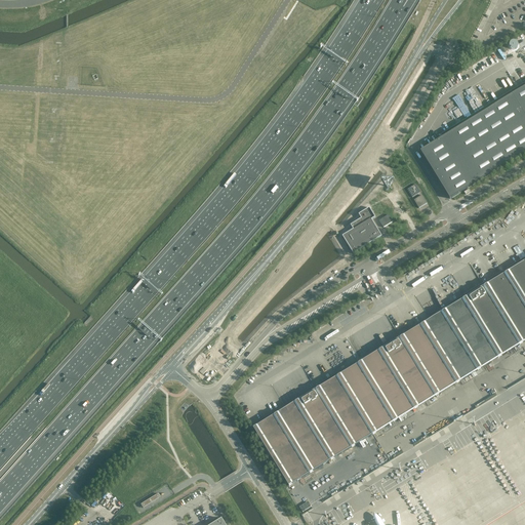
[(509,43),(512,50),(519,46),(516,40),(509,43)]
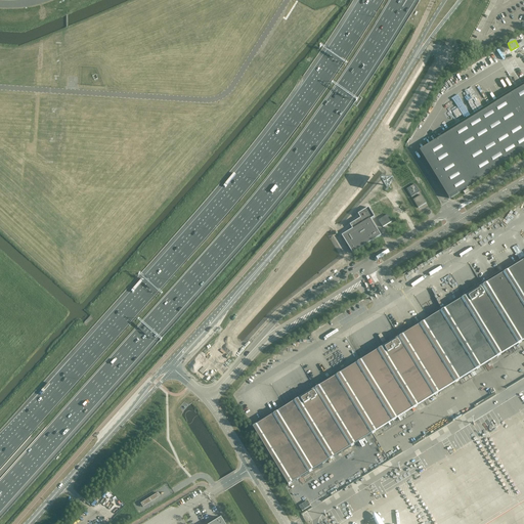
[(523,86),(442,137),(420,150),(426,160),(447,197),(449,199),(450,199),(523,153),(523,86)]
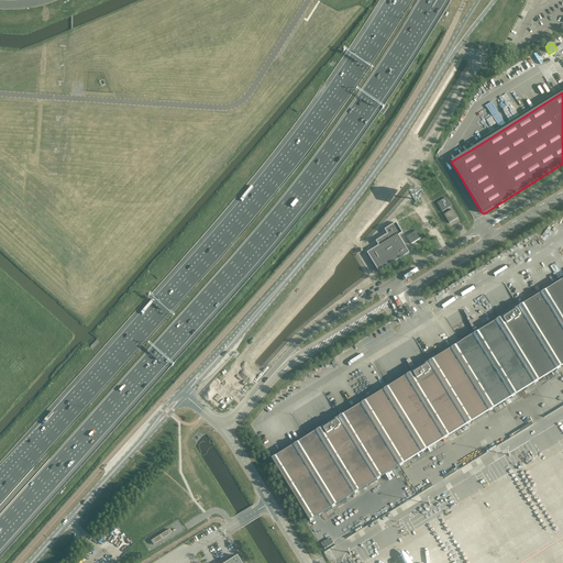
[(437,203),(442,212),(451,207),(445,198),(437,203)]
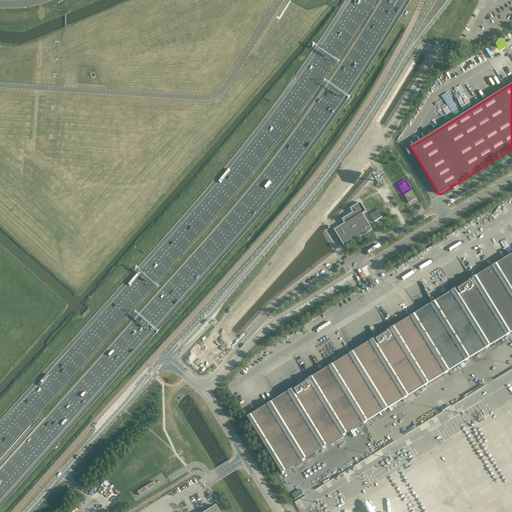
[(404,195),(409,203),(416,199),(412,191),(404,195)]
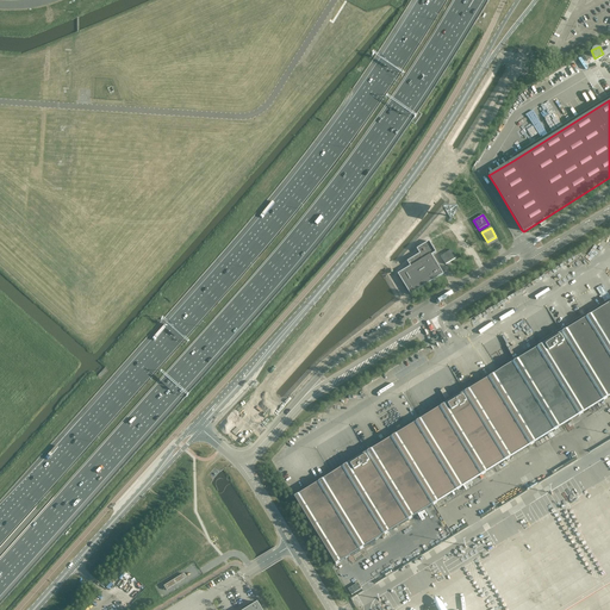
[(398,274),(411,296),(443,274),(433,255),(436,253),(429,242),(417,249),(419,254),(408,262),(410,267),(398,274)]
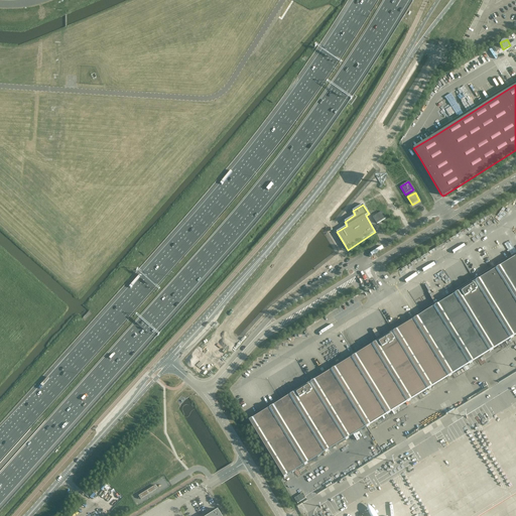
[(382,212),(373,217),(377,224),(386,219),(382,212)]
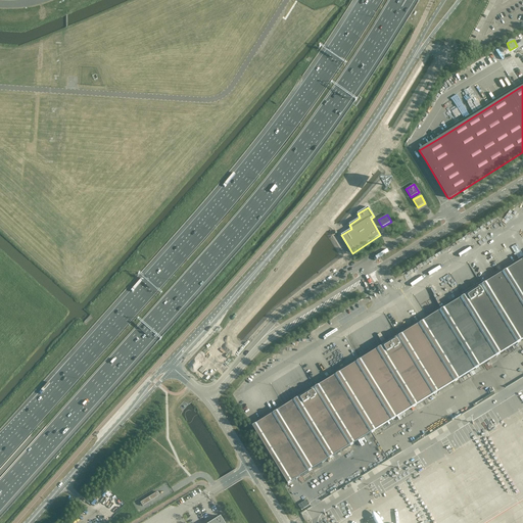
[(157,492),(140,503),(143,506),(159,495),(157,492)]
